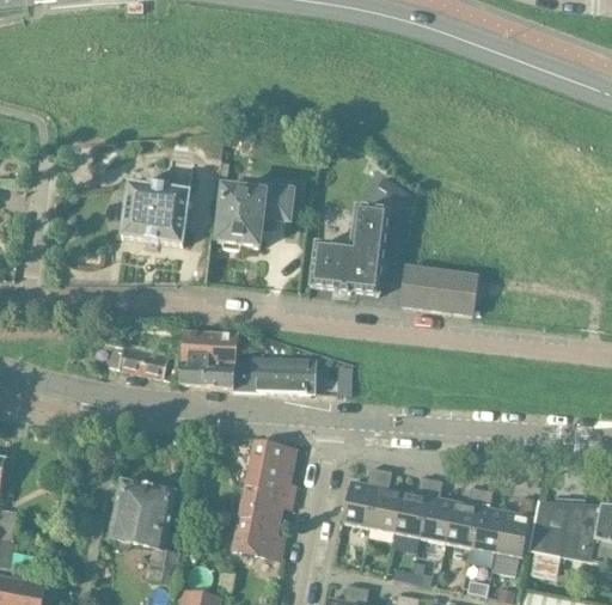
[(245,185),(225,183),(224,189),(220,222),(218,243),(224,243),(222,248),(240,249),(242,245),(258,246),(261,226),(273,227),(273,219),(288,220),(292,191),(258,188),(258,194),(244,193),(245,185)]
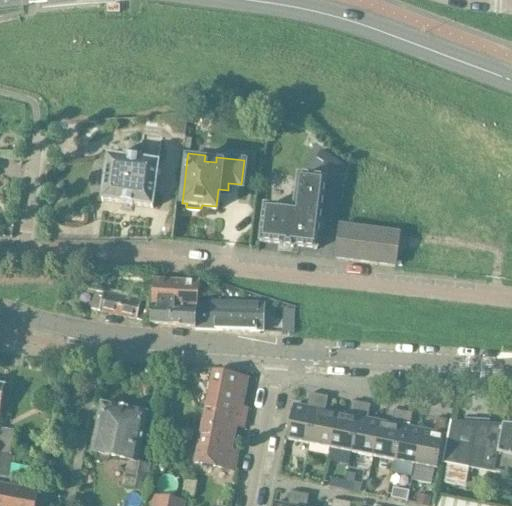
[(140,156),(126,154),(126,157),(109,155),(109,154),(107,154),(107,155),(108,155),(102,196),(101,197),(103,197),(122,200),(122,201),(124,201),(124,200),(131,201),(130,202),(133,202),(133,201),(151,204),(152,204),(152,203),(157,162),(158,162),(158,161),(157,161),(139,159),(140,156)]
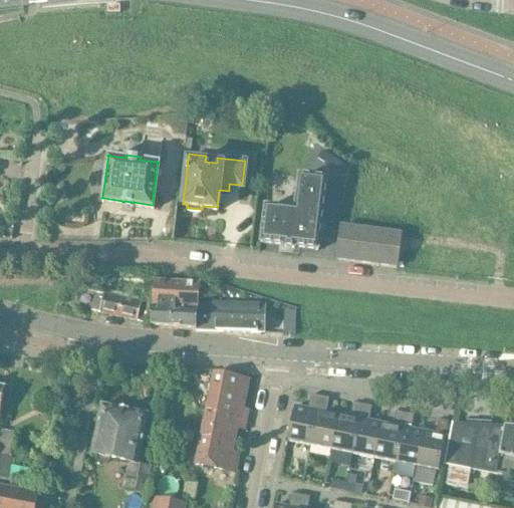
[(185,187),(188,159),(183,158),(179,186),(185,187)]
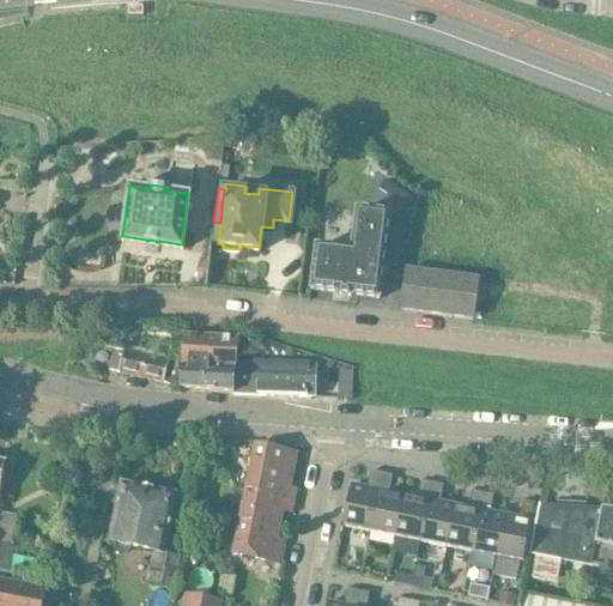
[(313,247),(307,289),(334,292),(334,295),(347,297),(349,295),(376,298),(387,216),(353,211),(347,252),(313,247)]
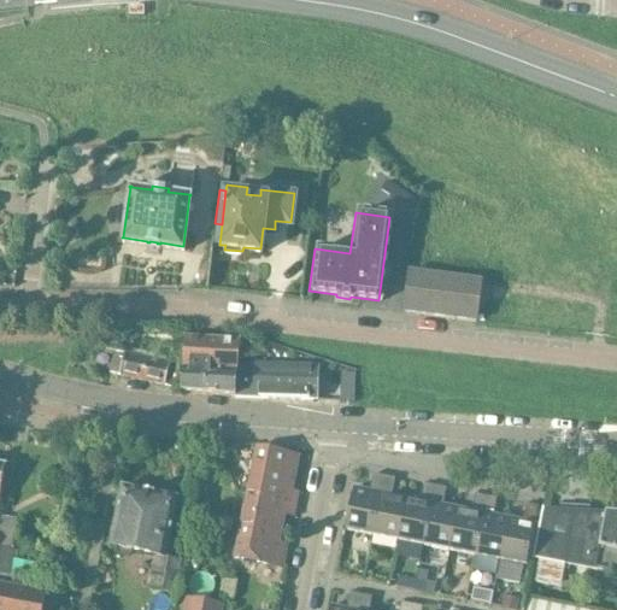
[(305,234),(309,220),(297,217),(293,232),(305,234)]
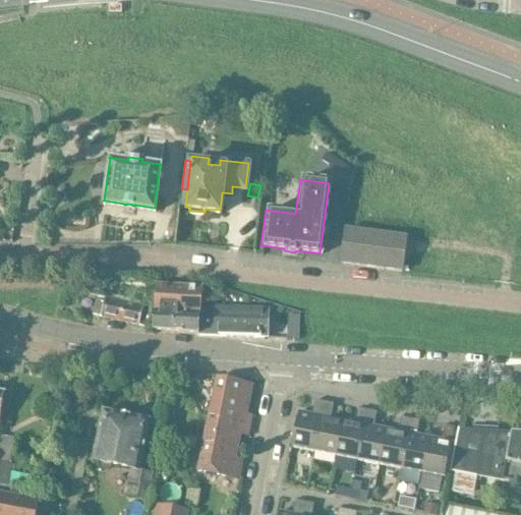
[(406,233),(346,225),(345,225),(341,260),(402,268),(406,233)]
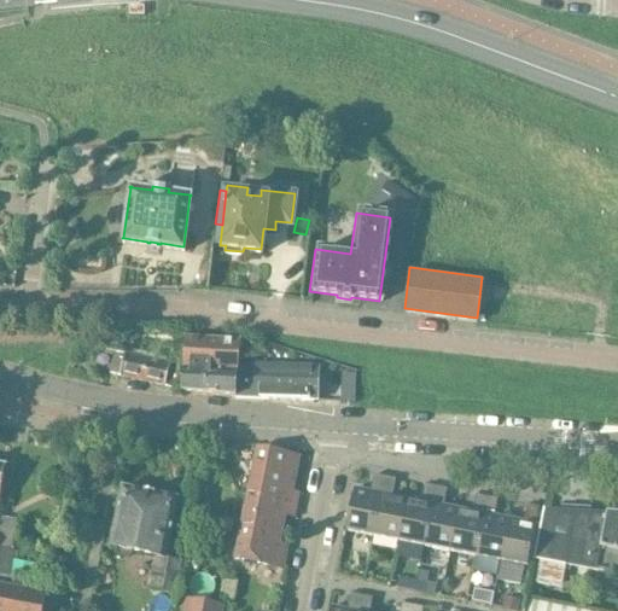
[(170,356),(146,351),(123,347),(128,327),(108,325),(105,343),(114,344),(110,367),(175,383),(178,361),(169,359),(170,356)]
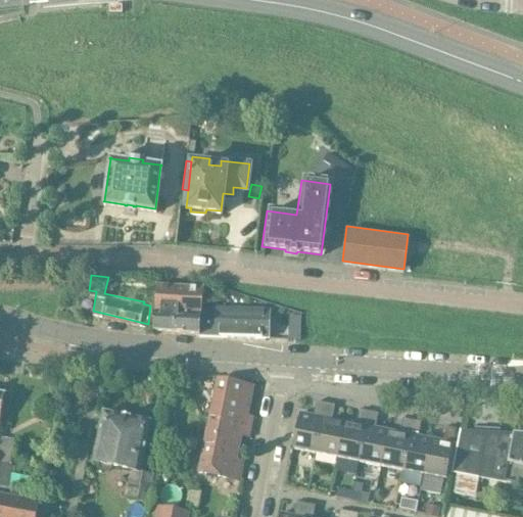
[(202,285),(157,282),(155,307),(154,327),(199,331),(201,302),(202,285)]
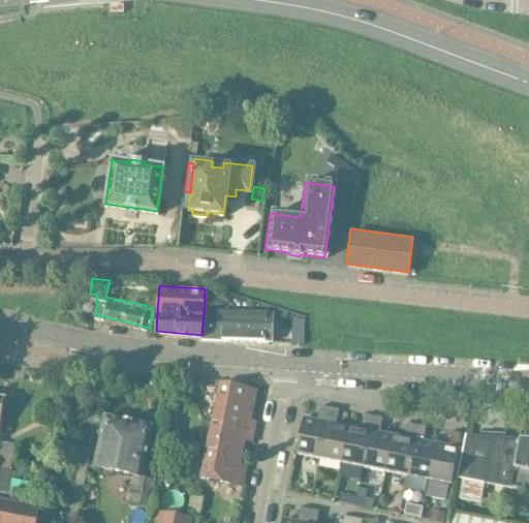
[(273,309),(204,306),(201,335),(272,338),(273,309)]
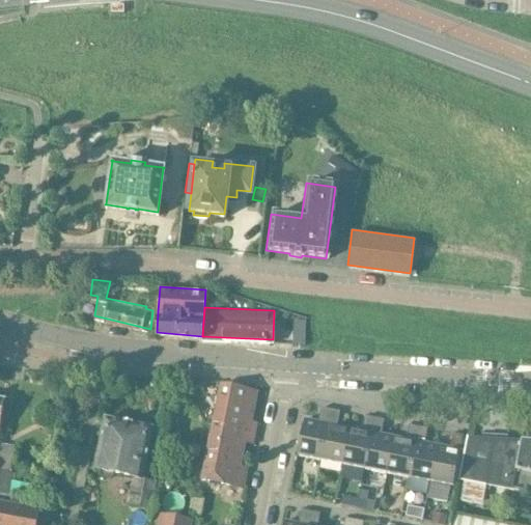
[(249,431),(256,389),(219,382),(212,422),(246,430),(249,431)]
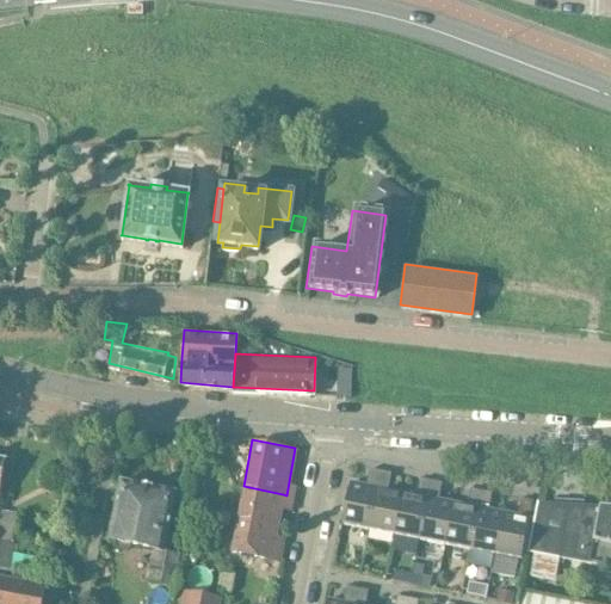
[(365,481),(350,478),(341,519),(368,525),(380,467),(369,464),(365,481)]
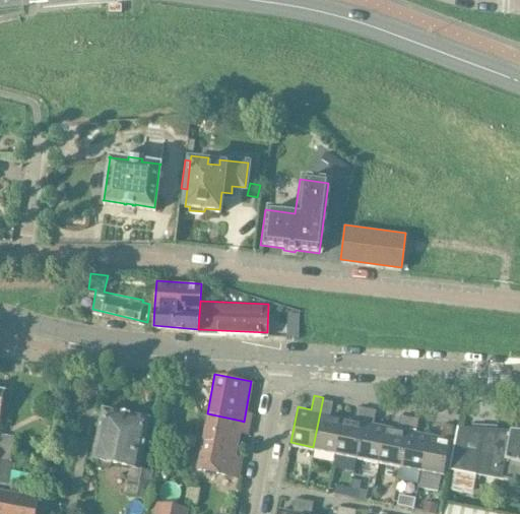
[(342,415),(329,412),(332,398),(323,397),(313,447),(335,451),(342,415)]
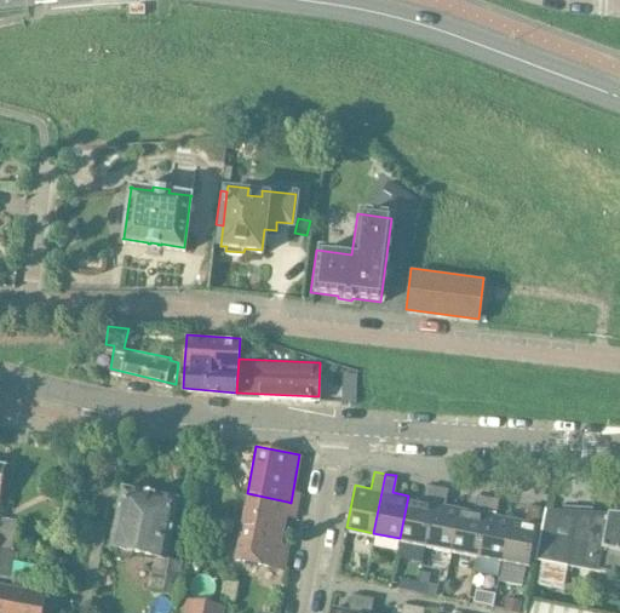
[(423,498),(408,496),(400,538),(425,543),(436,483),(425,481),(423,498)]
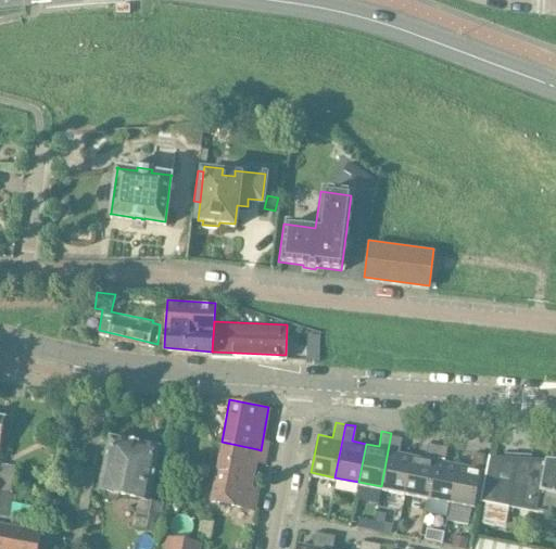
[(401,435),(391,433),(381,486),(404,490),(412,452),(399,449),(401,435)]
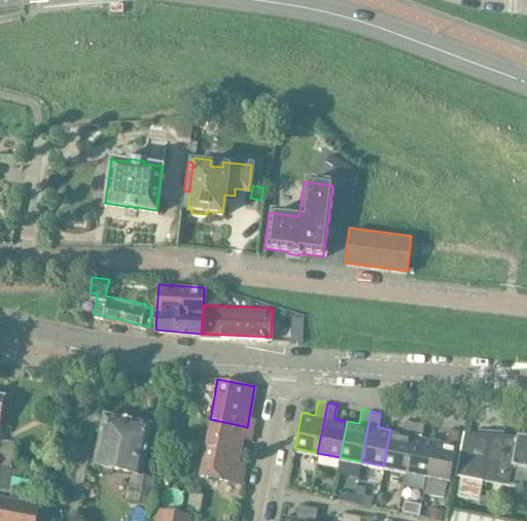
[(150,423),(103,413),(93,463),(131,472),(140,474),(150,423)]
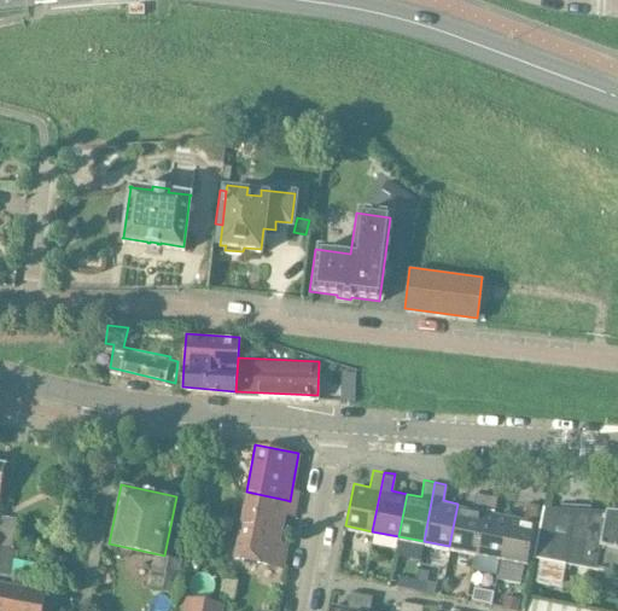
[(472,506),(458,504),(449,546),(474,551),(485,492),(476,489),(472,506)]
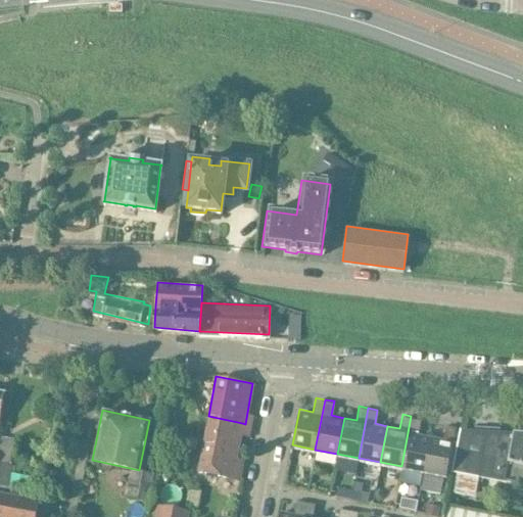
[(242,456),(236,455),(242,423),(208,416),(199,466),(238,474),(242,456)]
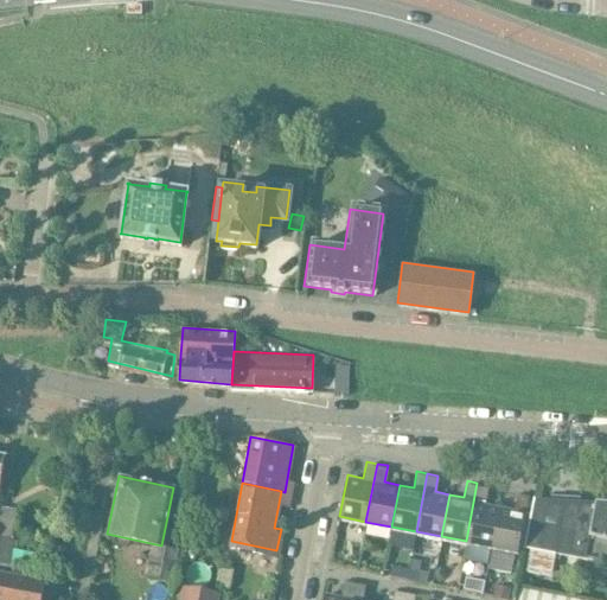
[(499,504),(485,502),(489,485),(477,483),(466,541),(491,547),(499,504)]
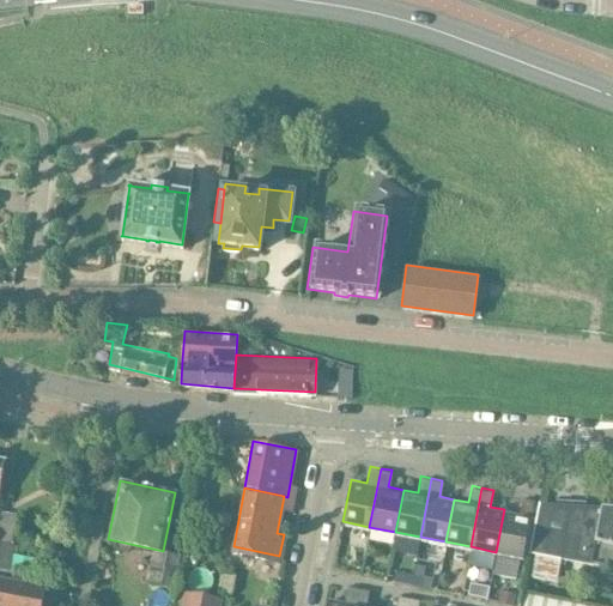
[(519,513),(504,509),(496,552),(522,557),(534,498),(522,496),(519,513)]
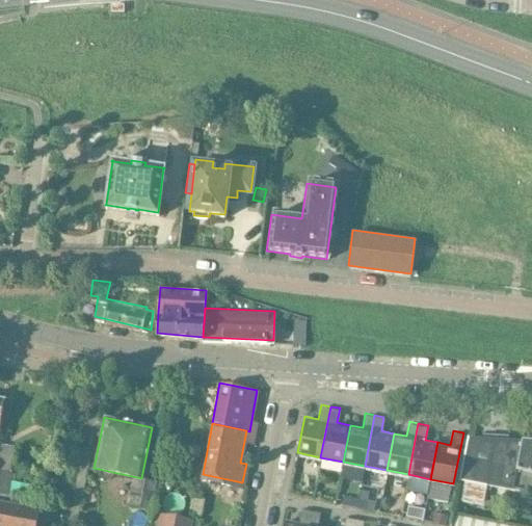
[(531,491),(531,438),(468,435),(459,477),(486,482),(531,491)]
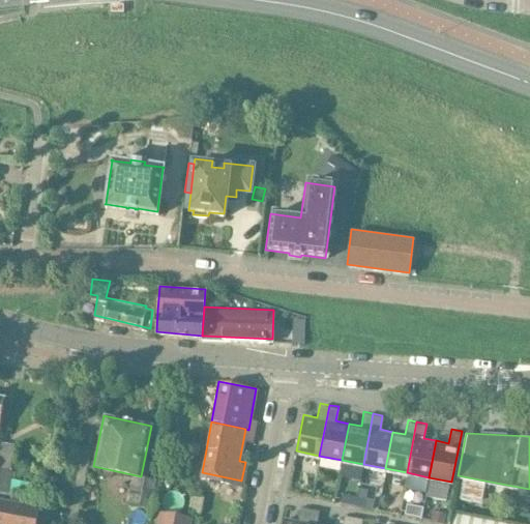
[(0,438),(0,489),(11,492),(11,488),(34,491),(35,486),(43,488),(47,474),(32,471),(31,478),(10,474),(12,461),(9,461),(13,441),(0,438)]
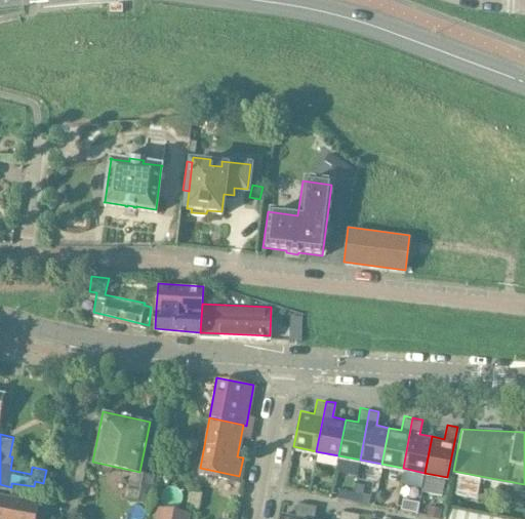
[(139,472),(130,470),(125,495),(148,500),(152,475),(139,472)]
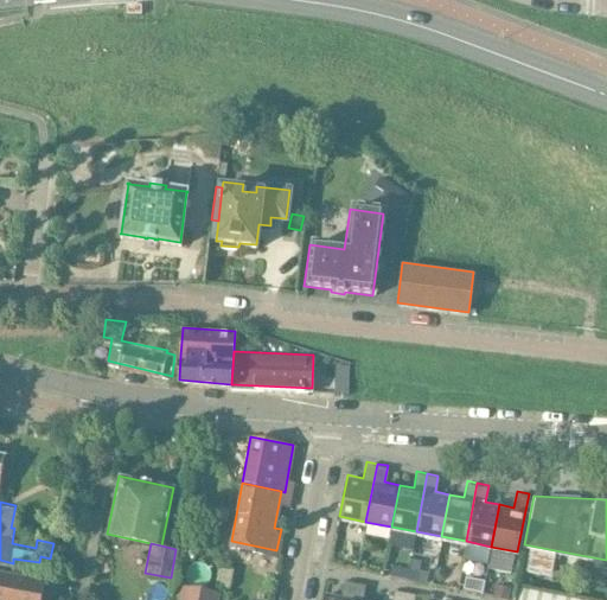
[(40,599),(45,579),(11,573),(13,563),(0,560),(0,599),(40,599)]
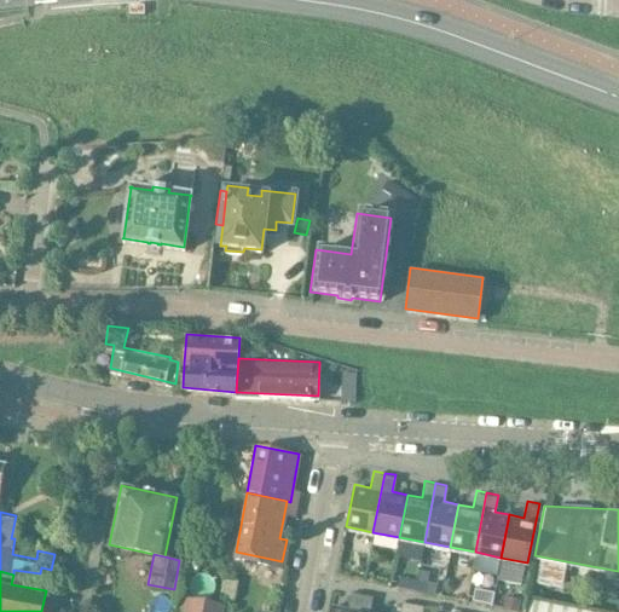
[(475,585),(472,599),(486,601),(489,588),(475,585)]
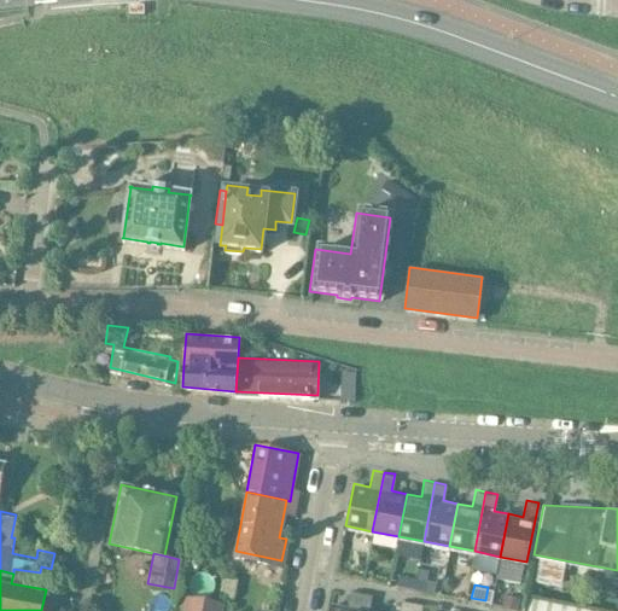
[(347,605),(331,601),(328,610),(356,610),(361,591),(350,588),(347,605)]
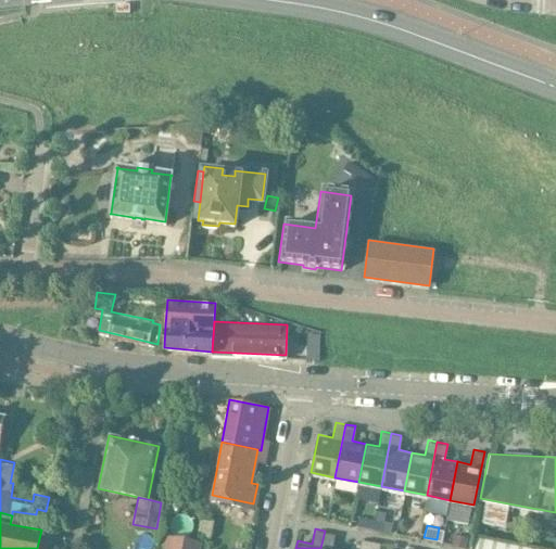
[(342,548),(331,547),(335,532),(325,531),(320,548),(342,548)]
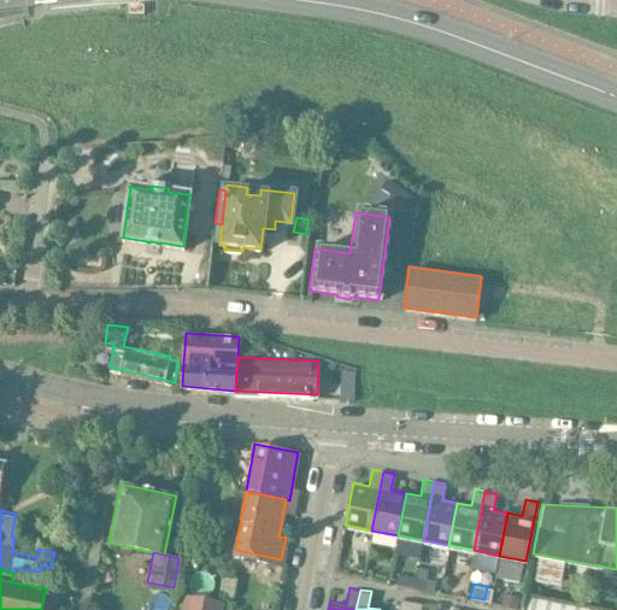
[(215,609),(218,597),(187,591),(182,609),(215,609)]
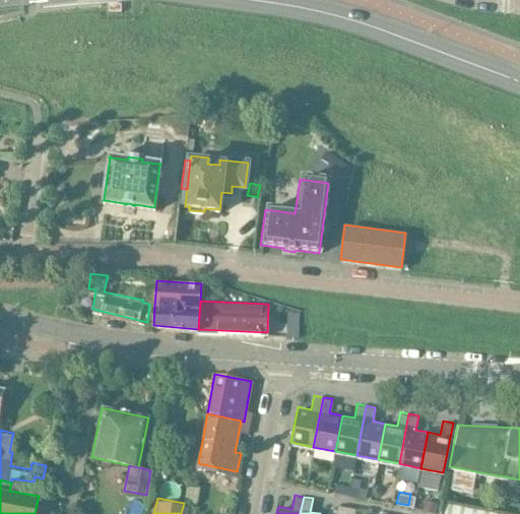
[(425,499),(423,508),(437,511),(439,502),(425,499)]
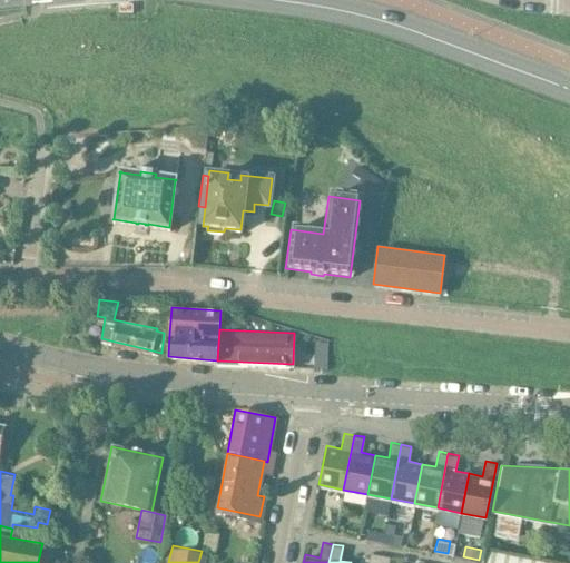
[(569,562),(485,546),(482,562),(569,562)]
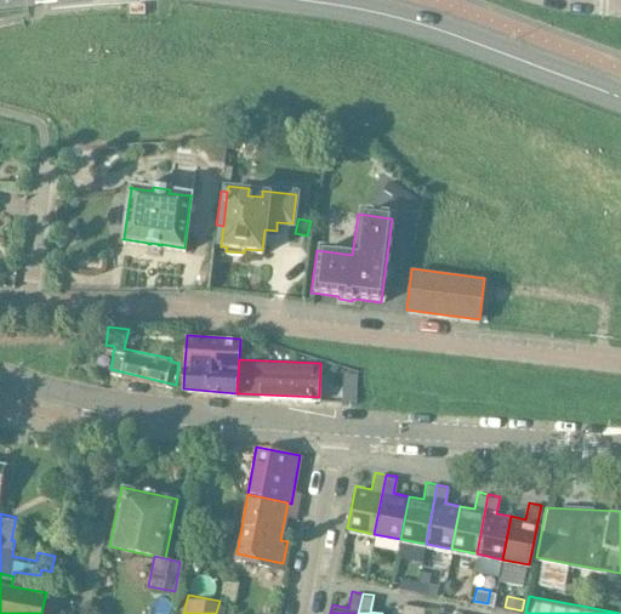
[(400,613),(411,613),(414,603),(403,601),(400,613)]
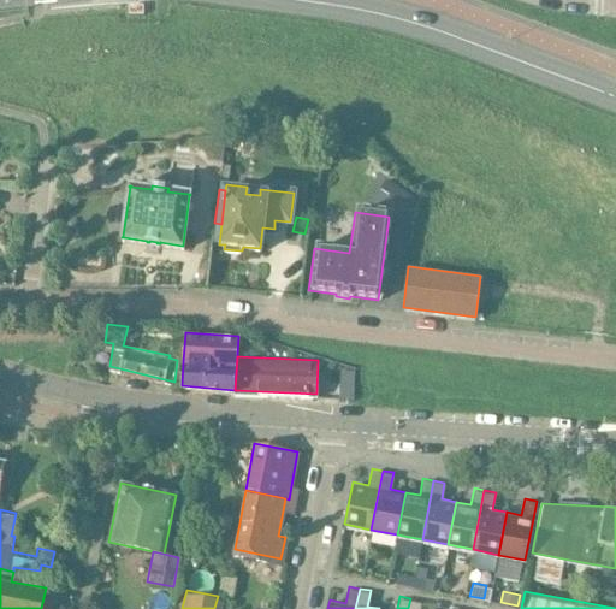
[(419,608),(421,601),(410,598),(408,608),(419,608)]
